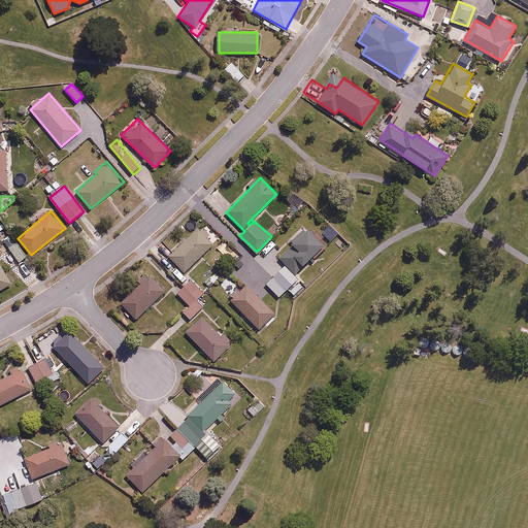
[(213,243),(197,227),(168,256),(184,272),(213,243)]
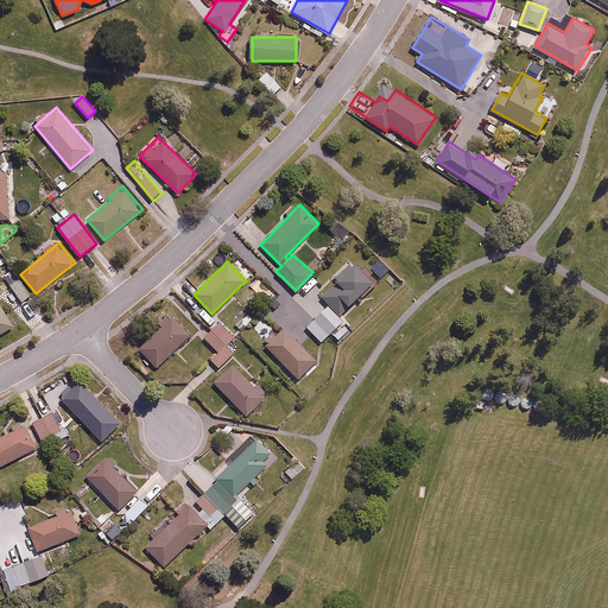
[(371,283),(350,263),(320,293),(340,314),(371,283)]
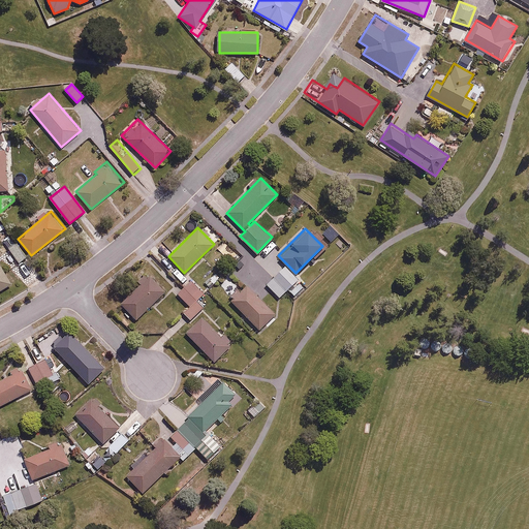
[(17,242),(8,248),(19,262),(27,255),(17,242)]
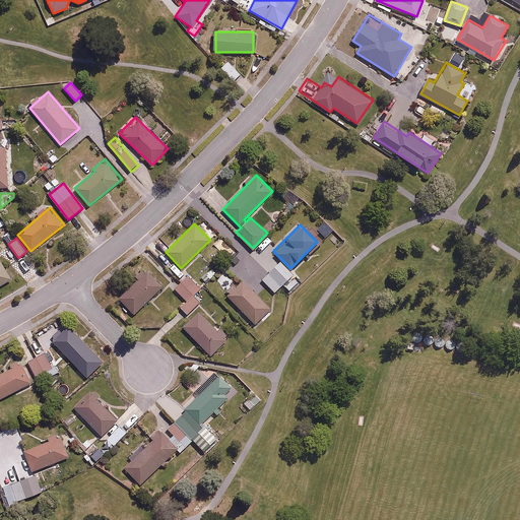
[(0,260),(0,283),(10,278),(0,260)]
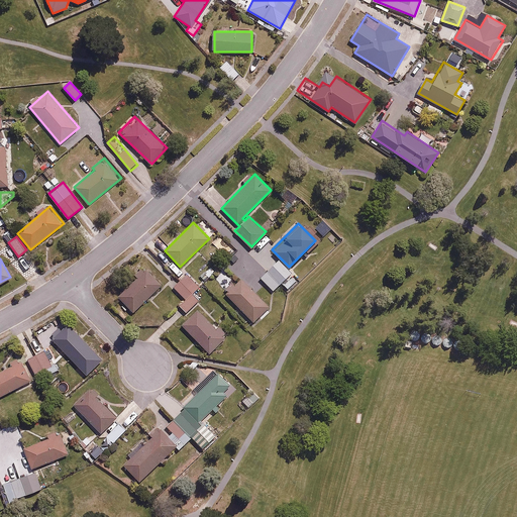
[(292,273),(279,260),(261,277),(273,291),(292,273)]
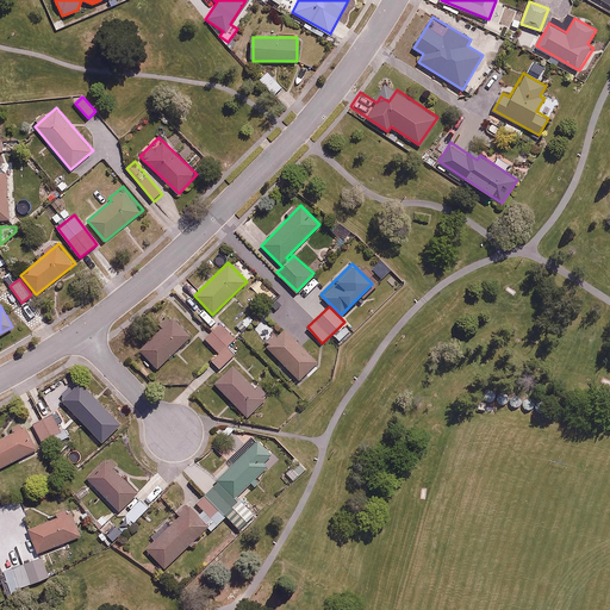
[(191,337),(170,316),(136,348),(155,369),(191,337)]
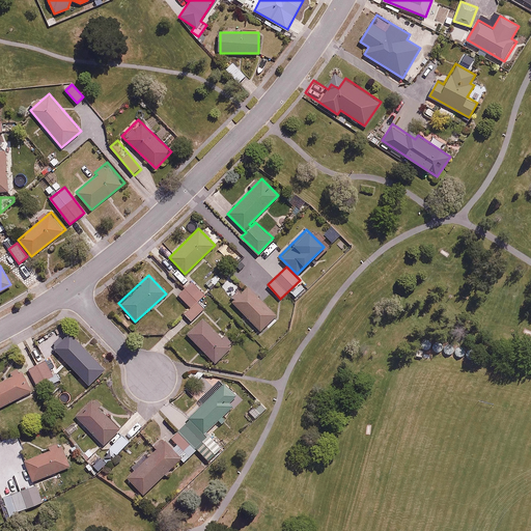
[(193,281),(177,296),(189,307),(183,313),(189,320),(204,306),(197,299),(204,292),(193,281)]
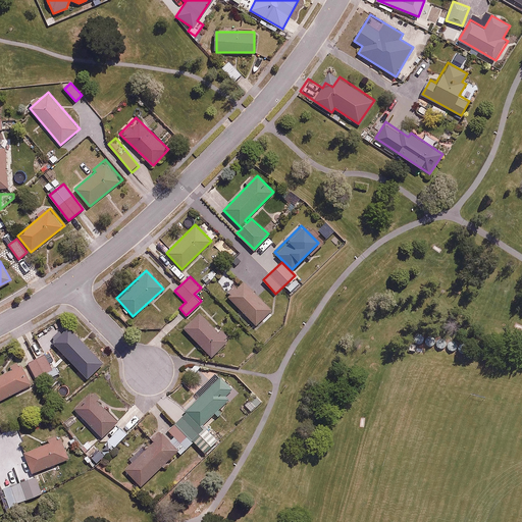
[(299,282),(295,278),(285,286),(290,292),(299,282)]
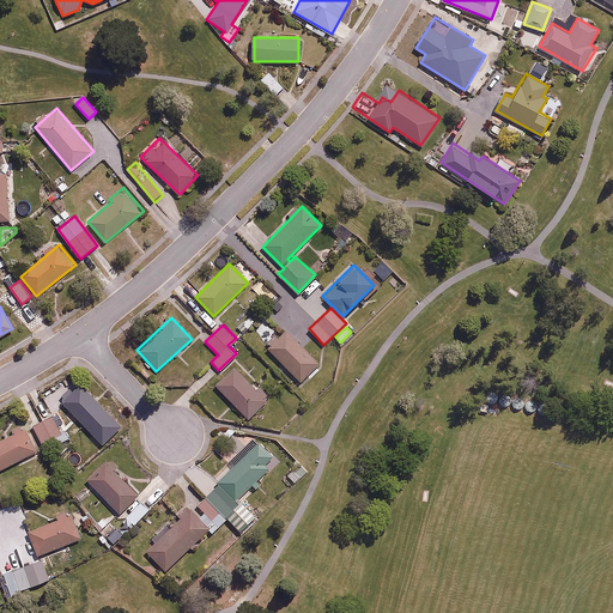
[(284,328),(266,346),(301,382),(320,364),(284,328)]
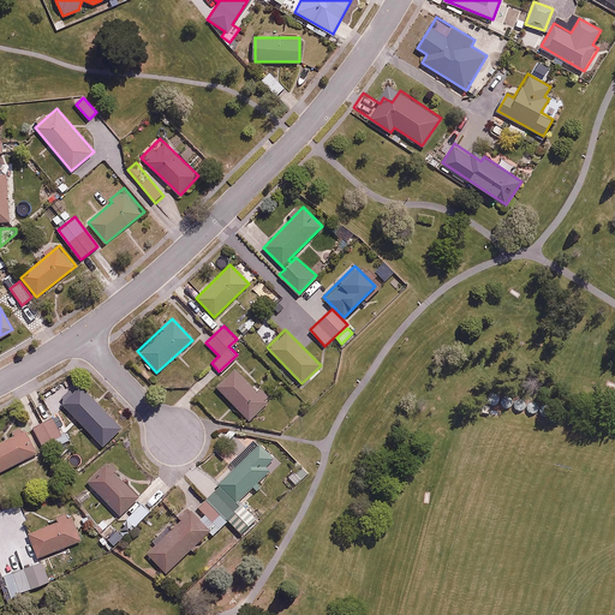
[(249,421),(272,399),(260,387),(257,389),(236,368),(215,387),(249,421)]
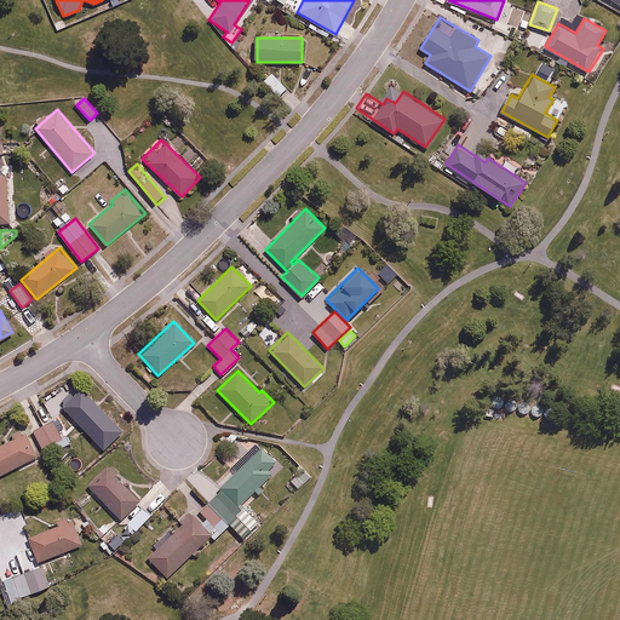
[(81,390),(63,407),(95,441),(113,423),(81,390)]
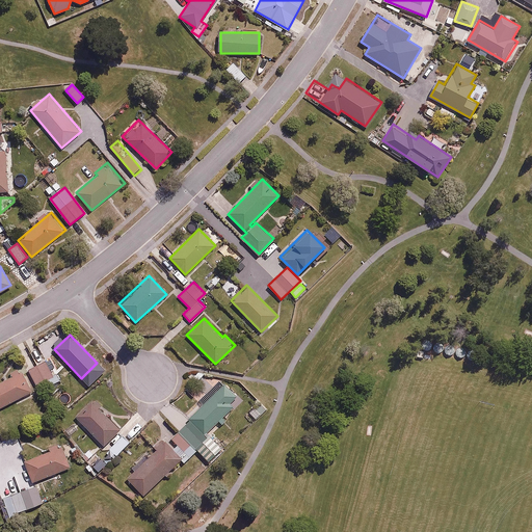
[(48,384),(59,379),(53,367),(49,370),(44,361),(28,369),(36,384),(46,380),(48,384)]
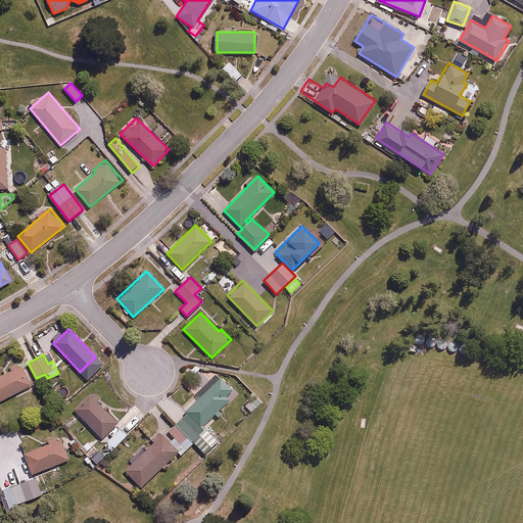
[(0,400),(29,386),(18,366),(0,375),(0,400)]
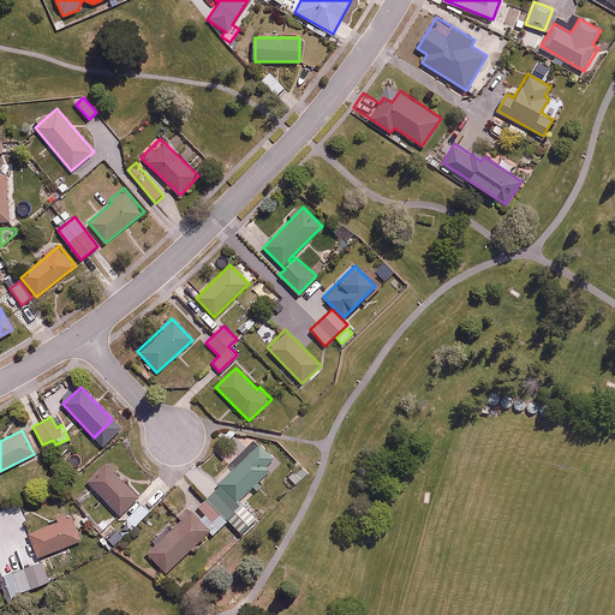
[(269,469),(251,451),(216,484),(234,502),(269,469)]
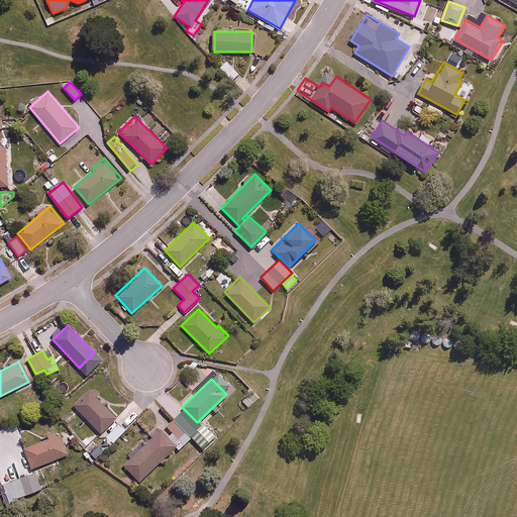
[(92,390),(75,406),(100,433),(117,417),(92,390)]
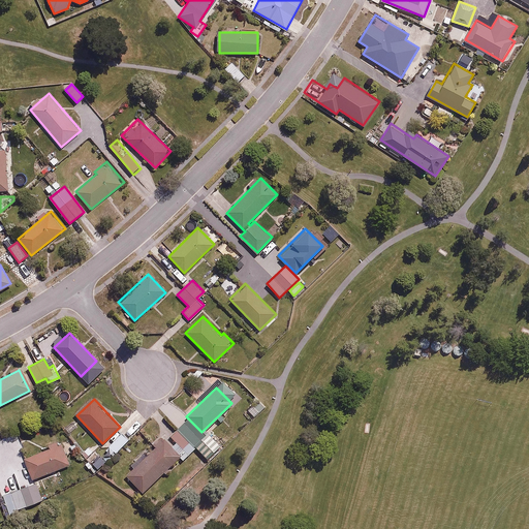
[(162,437),(126,478),(144,494),(179,455),(183,460),(195,446),(190,441),(195,435),(183,424),(170,437),(176,442),(173,445),(162,437)]
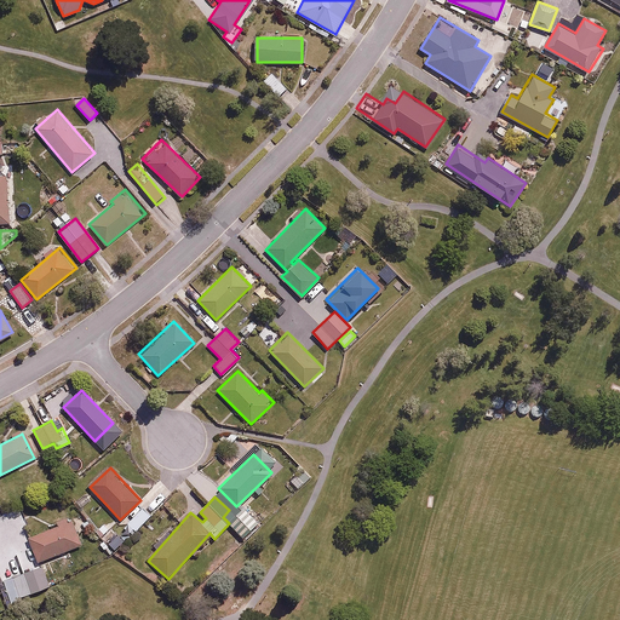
[(150,515),(142,506),(126,522),(136,530),(150,515)]
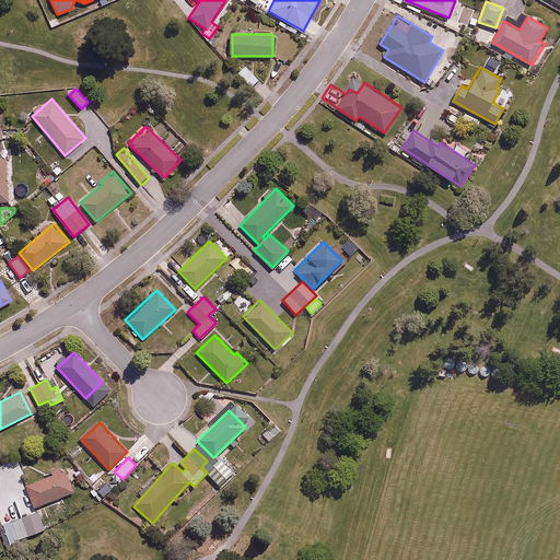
[(234,470),(220,458),(206,474),(219,487),(234,470)]
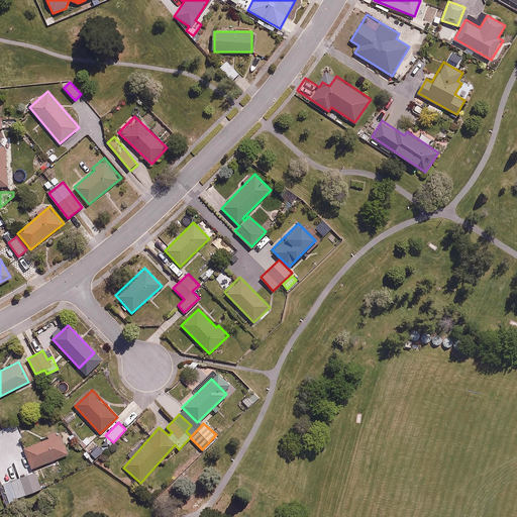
[(69,453),(60,432),(57,433),(56,430),(45,433),(47,437),(21,447),(30,469),(69,453)]
